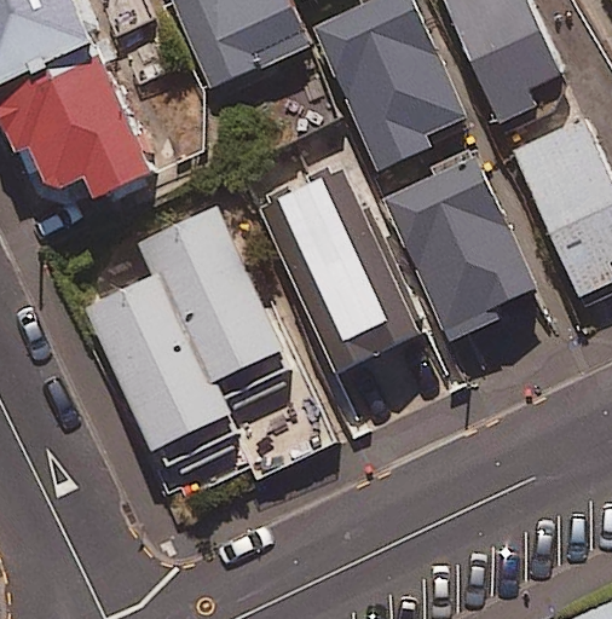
[(0,84),(96,39),(76,0),(0,0),(0,84)]
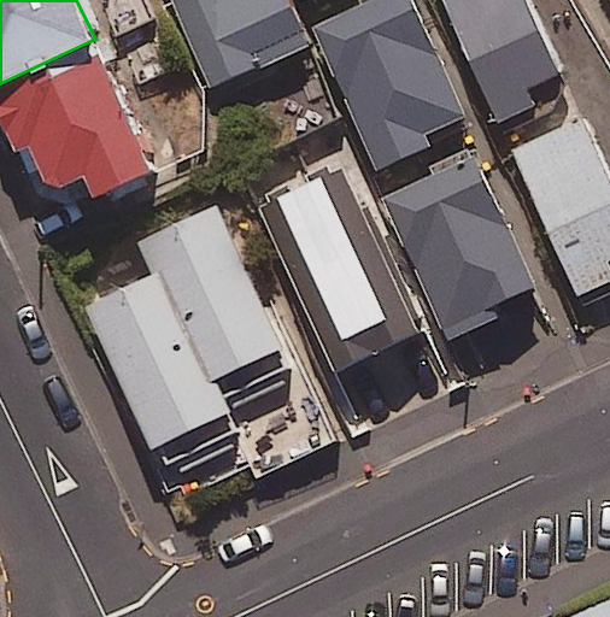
[(305,46),(286,0),(170,0),(206,86),(305,46)]
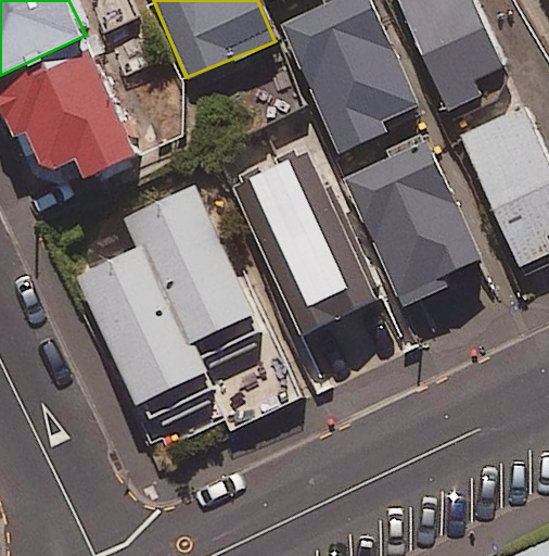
[(420,117),(369,0),(341,0),(289,23),(343,150),(420,117)]
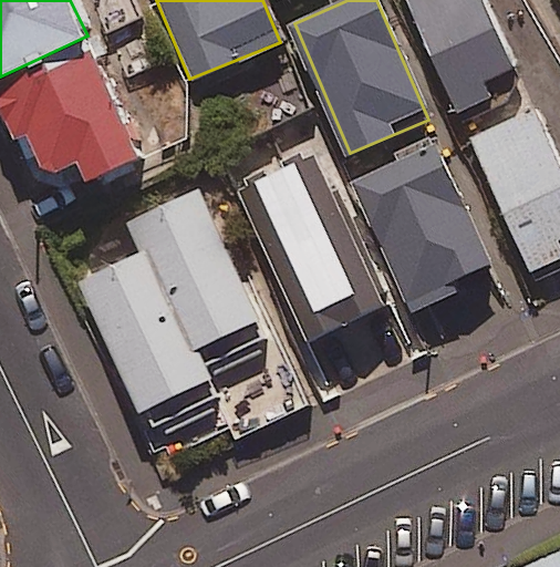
[(508,69),(478,0),(406,0),(455,112),(489,96),(481,80),(508,69)]
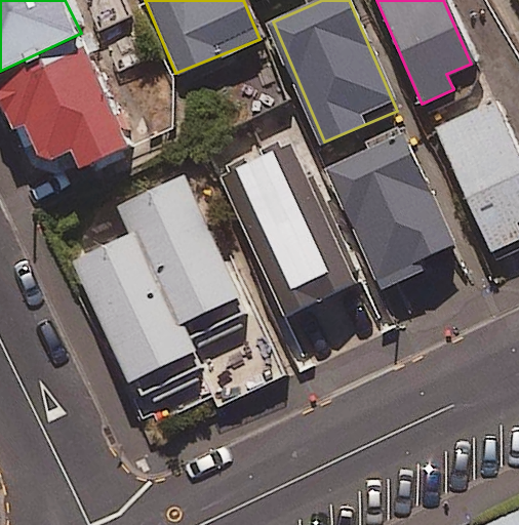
[(132,149),(87,48),(0,88),(0,90),(44,189),(132,149)]
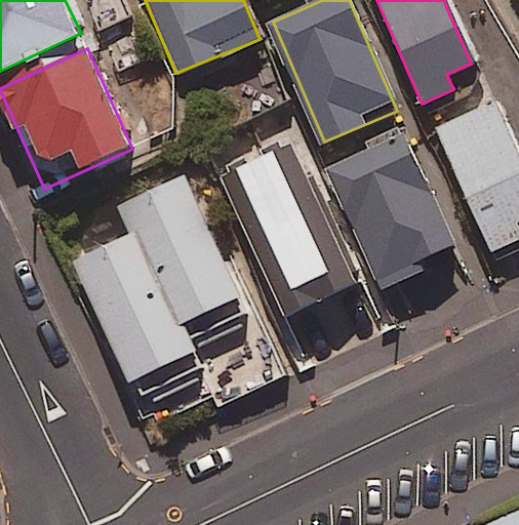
[(518,220),(518,158),(493,102),(435,128),(492,251),(518,238),(518,227),(516,221),(518,220)]
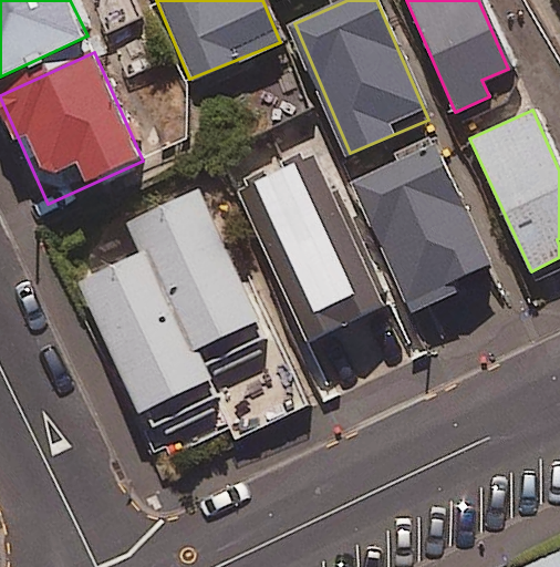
[(495,275),(436,145),(356,182),(415,310),(495,275)]
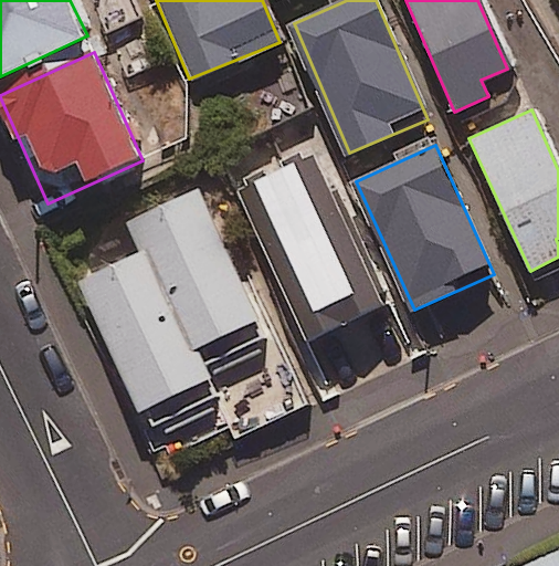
[(315,152),(235,185),(302,342),(381,307),(315,152)]
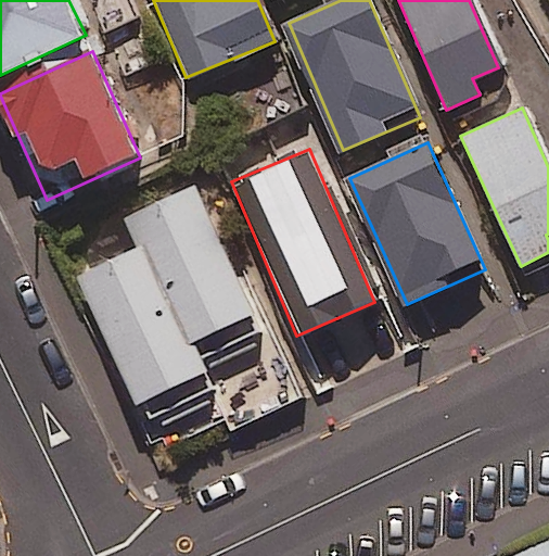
[(265,340),(194,185),(88,234),(100,260),(74,270),(142,421),(213,390),(203,368),(265,340)]
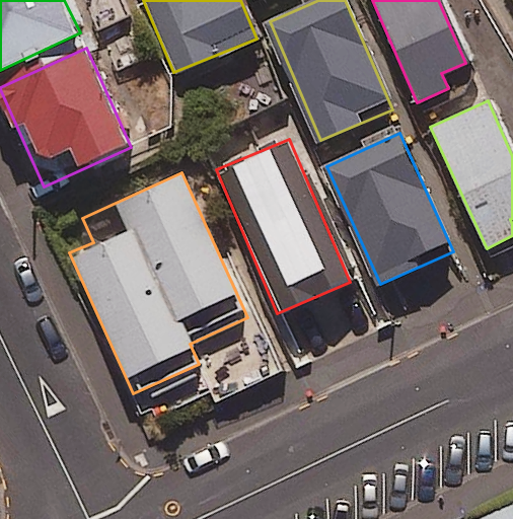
[(512,518),(512,502),(473,518),(512,518)]
